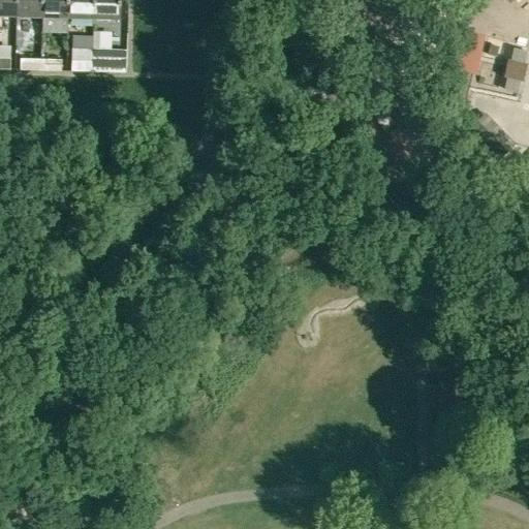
[(17,0),(0,0),(0,17),(17,18),(17,0)]
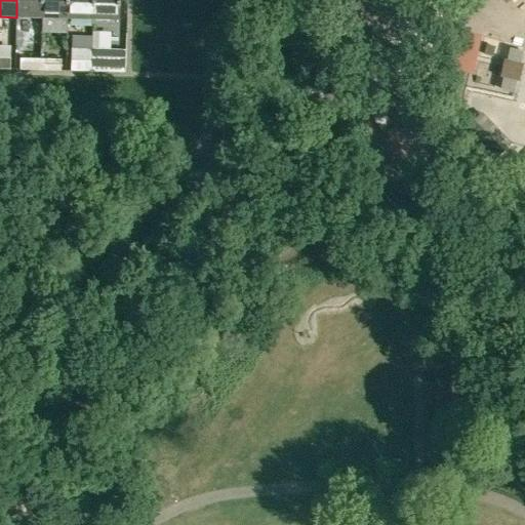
[(41,18),(41,0),(16,0),(16,17),(41,18)]
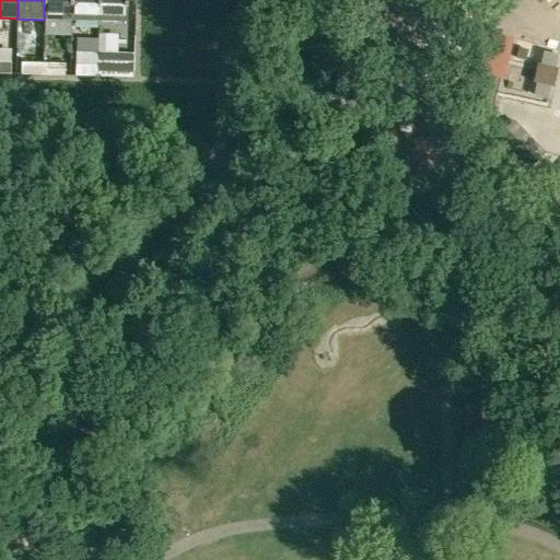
[(71,0),(44,0),(44,20),(71,20),(71,0)]
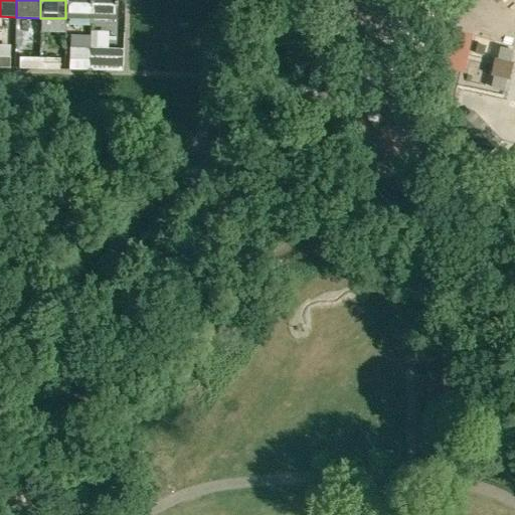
[(91,0),(65,0),(65,18),(91,19),(91,0)]
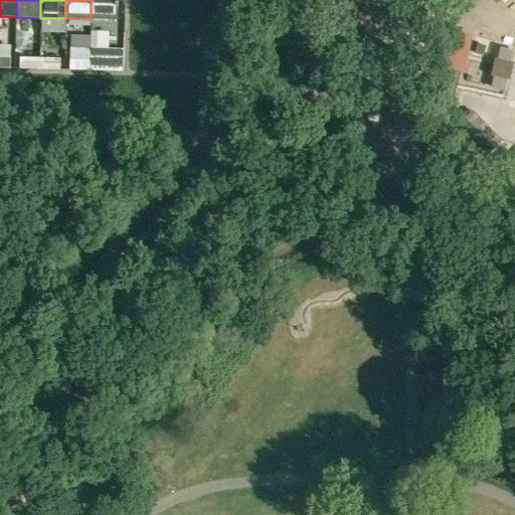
[(116,0),(91,0),(91,19),(116,20),(116,0)]
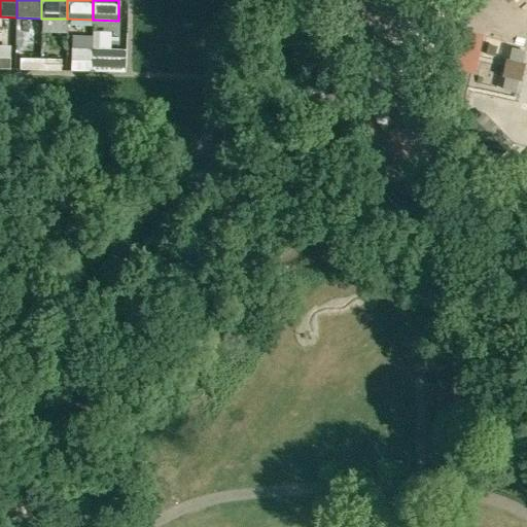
[(473,74),(481,37),(452,32),(445,69),(473,74)]
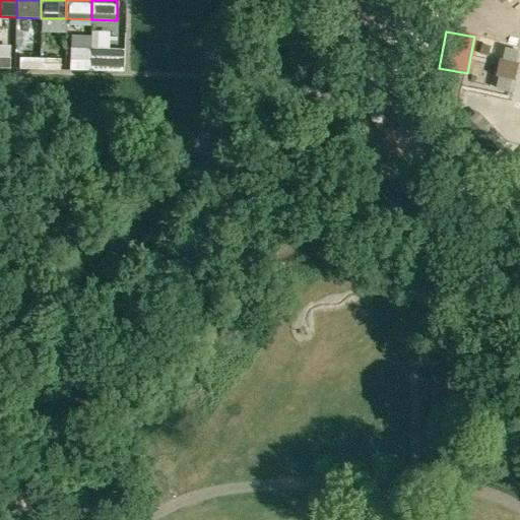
[(69,60),(69,71),(89,71),(89,60),(89,49),(70,49),(69,60)]
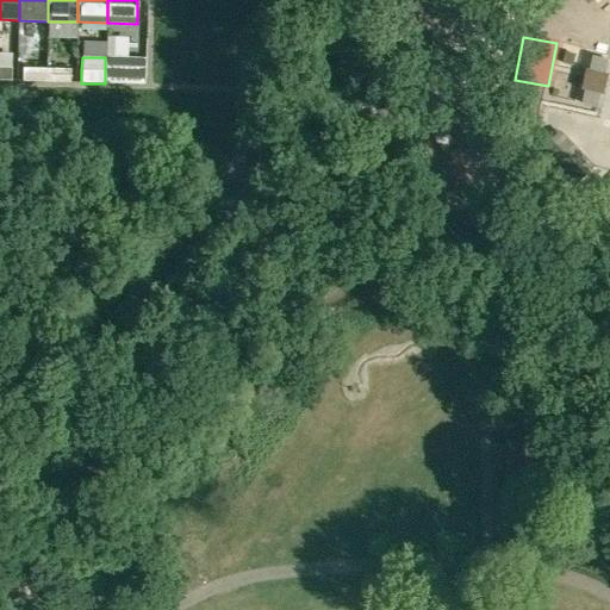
[(144,85),(144,58),(105,57),(105,70),(105,83),(144,85)]
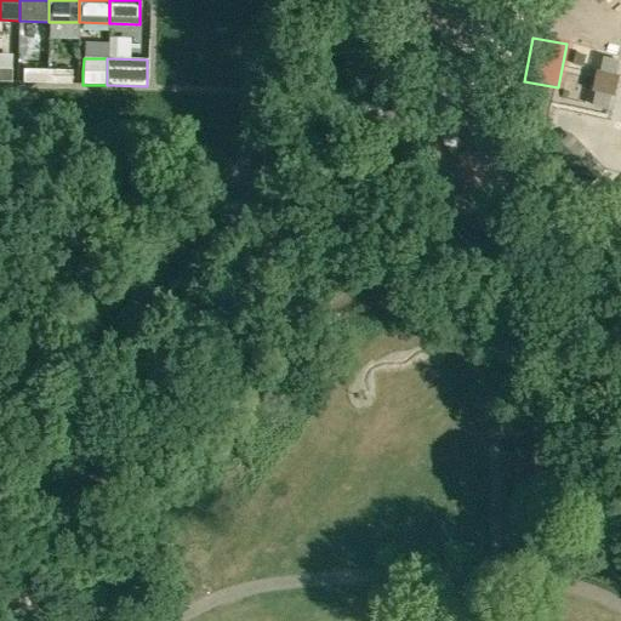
[(12,69),(0,68),(0,81),(12,83),(12,69)]
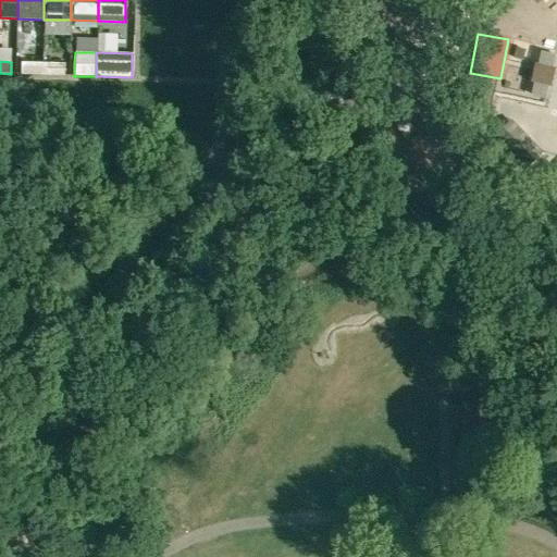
[(42,62),(21,61),(21,74),(42,75),(42,62)]
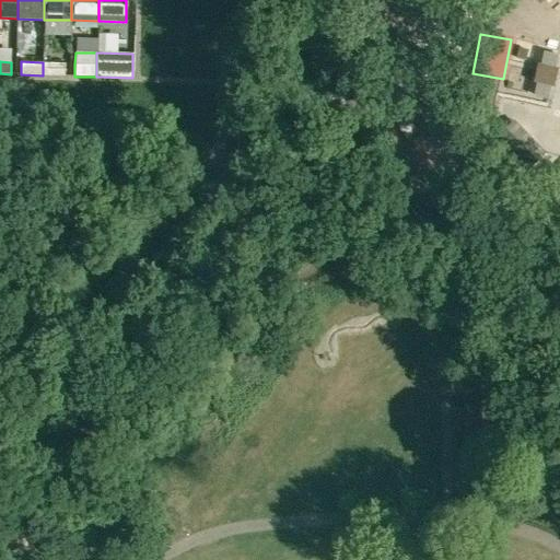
[(43,62),(43,76),(65,76),(65,63),(43,62)]
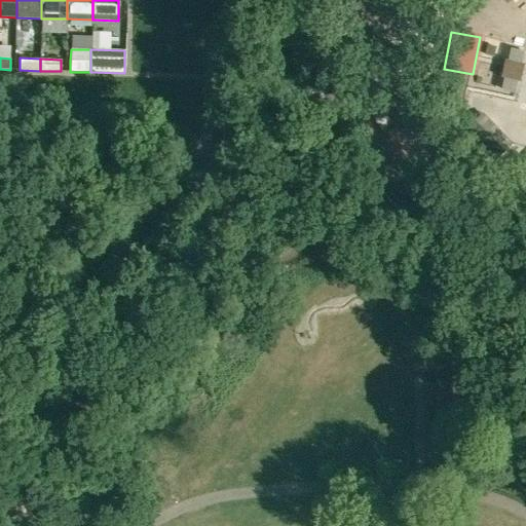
[(525,66),(505,61),(501,79),(521,83),(525,66)]
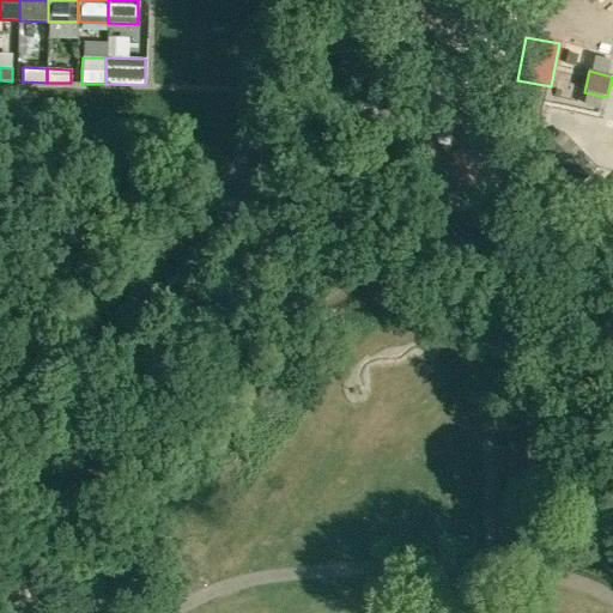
[(577,186),(595,169),(562,134),(544,152),(577,186)]
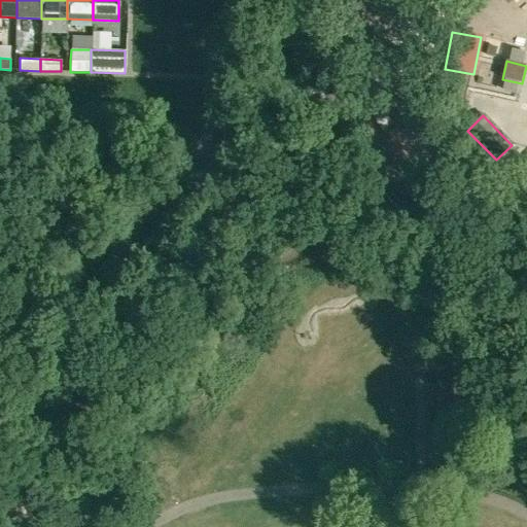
[(526,161),(513,176),(526,190),(526,161)]
